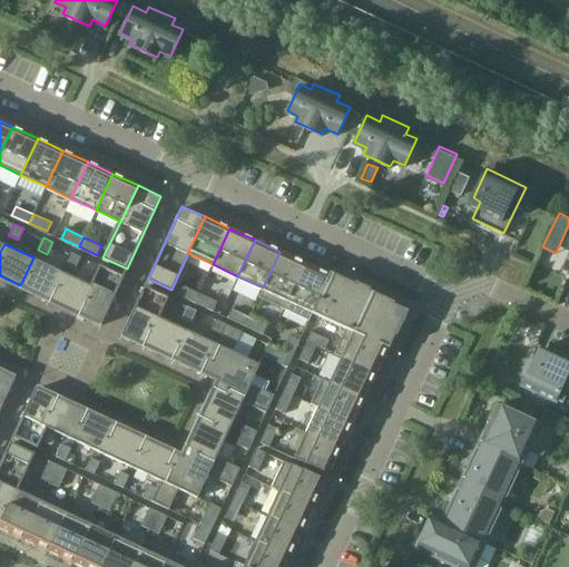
[(76,267),(81,255),(72,251),(67,263),(76,267)]
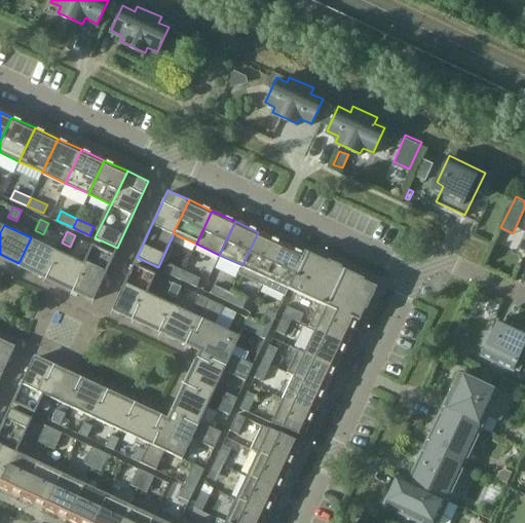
[(262,283),(280,243),(258,232),(242,265),(239,272),(262,283)]
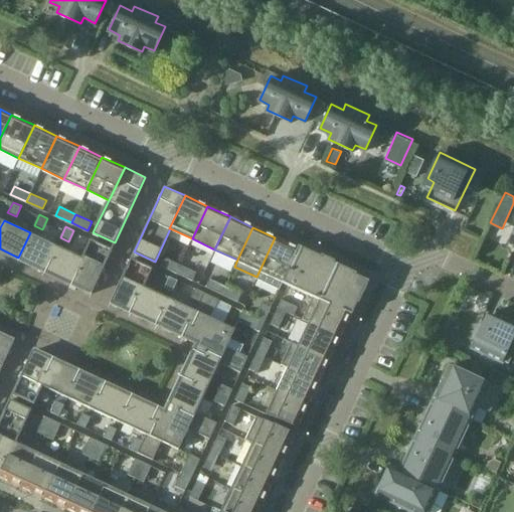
[(44,270),(56,244),(30,232),(18,258),(44,270)]
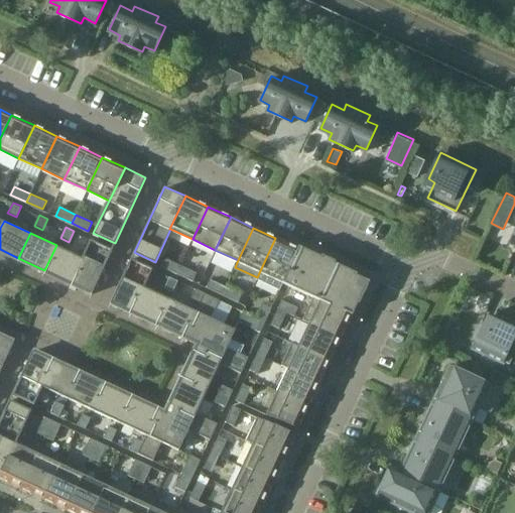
[(298,249),(297,249),(275,238),(257,277),(280,288),(283,281),(298,249)]
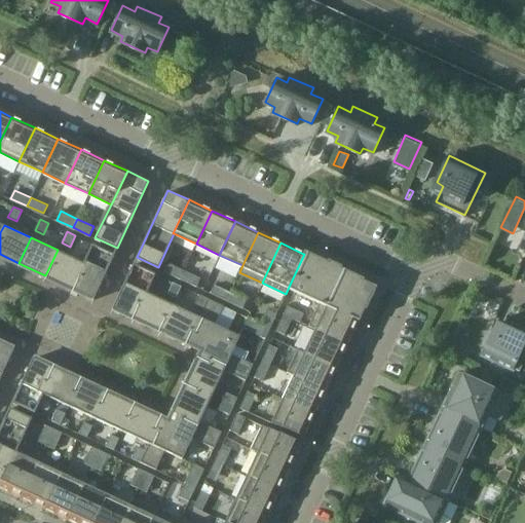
[(114,254),(92,244),(83,262),(84,262),(72,289),(94,298),(114,254)]
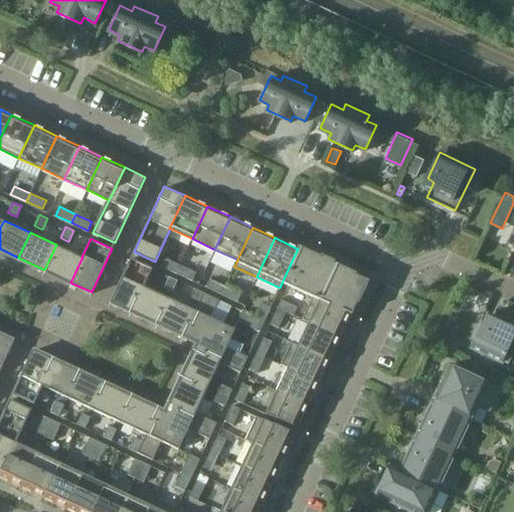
[(82,257),(81,257),(56,244),(44,270),(70,283),(82,257)]
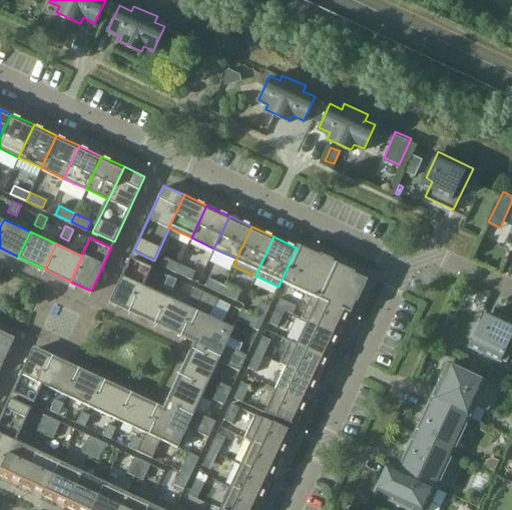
[(334,260),(322,253),(321,252),(320,255),(298,244),(296,247),(297,247),(282,280),(312,294),(348,311),(350,313),(356,301),(357,301),(368,279),(354,273),(355,272),(333,261),(334,260)]
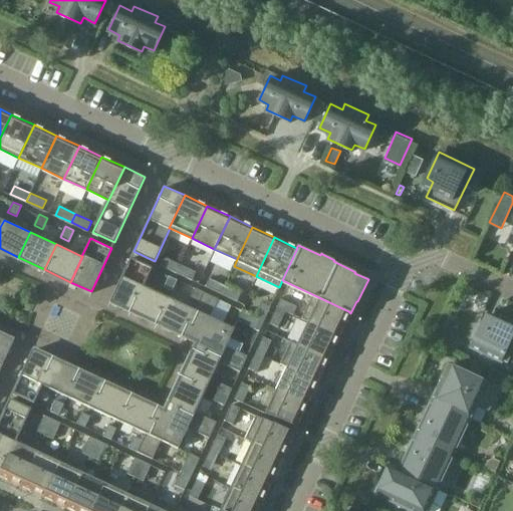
[(177,271),(181,263),(165,255),(161,264),(177,271)]
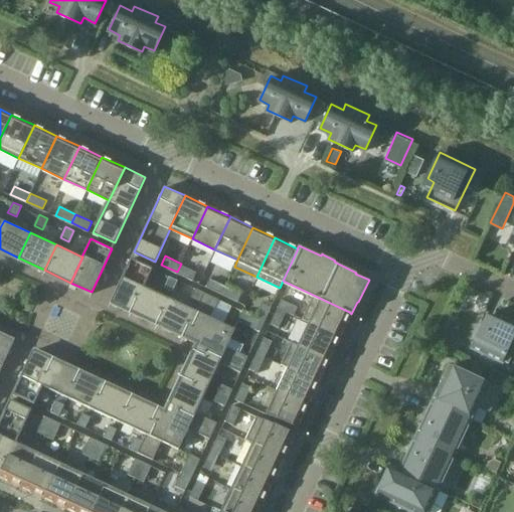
[(131,258),(111,301),(131,311),(143,285),(144,286),(152,268),(131,258)]
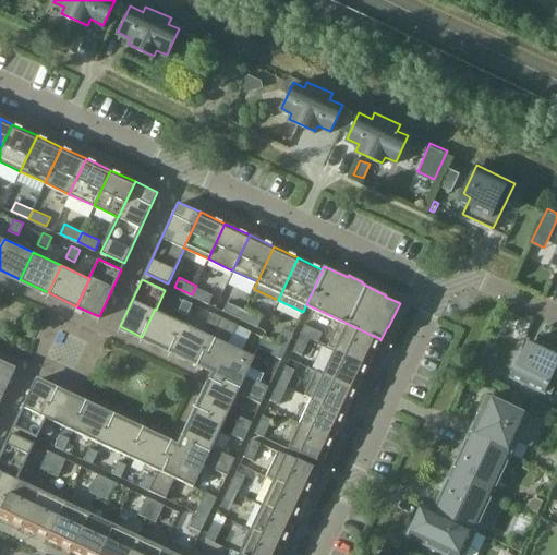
[(213,293),(196,286),(192,294),(208,302),(213,293)]
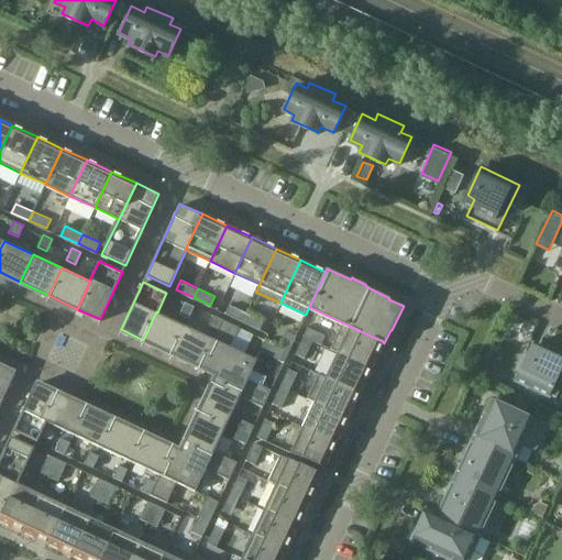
[(188,317),(195,305),(185,300),(179,313),(188,317)]
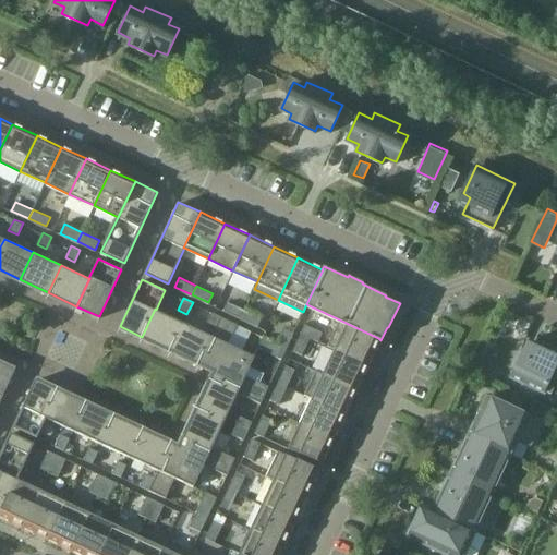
[(241,317),(245,309),(228,300),(223,310),(241,317)]
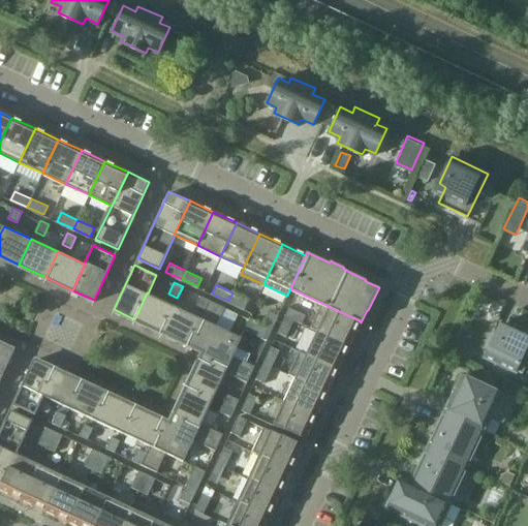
[(147,292),(134,319),(161,332),(174,305),(148,294),(147,292)]
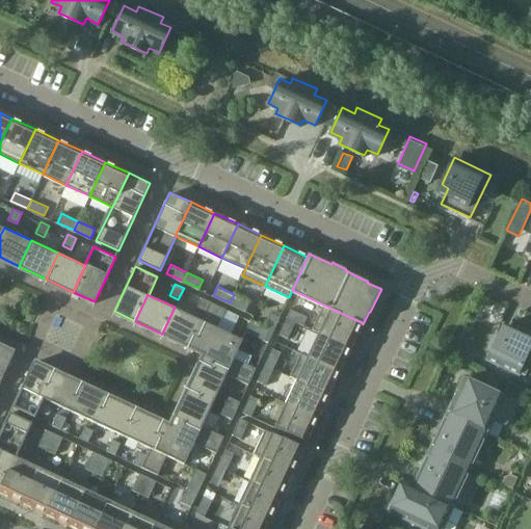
[(249,301),(234,294),(230,302),(245,310),(249,301)]
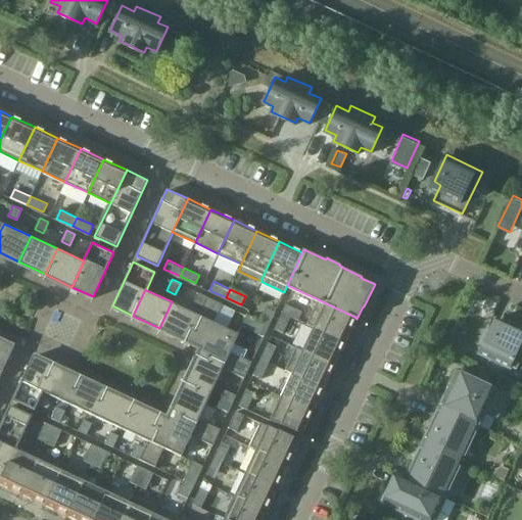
[(198,291),(193,302),(201,306),(206,295),(198,291)]
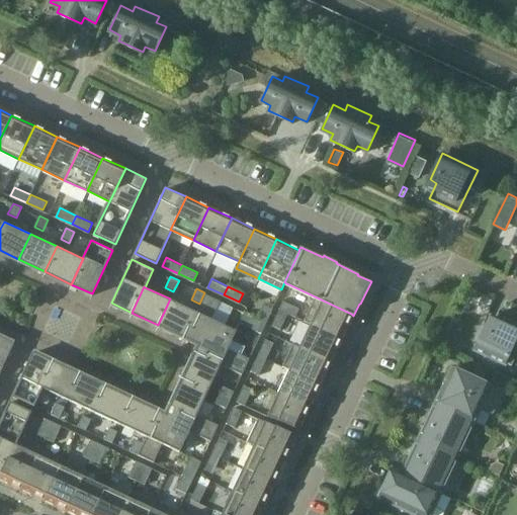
[(196,311),(184,337),(198,344),(201,338),(214,344),(225,324),(211,318),(221,299),(204,292),(199,304),(195,311),(196,311)]
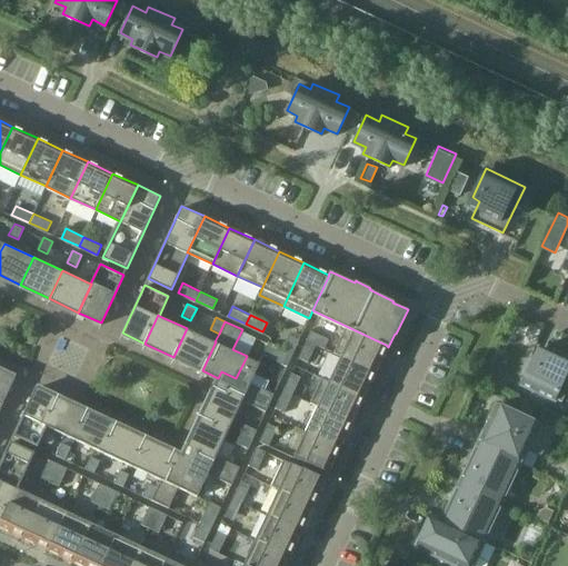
[(374,370),(386,345),(346,326),(334,351),(341,355),(374,370)]
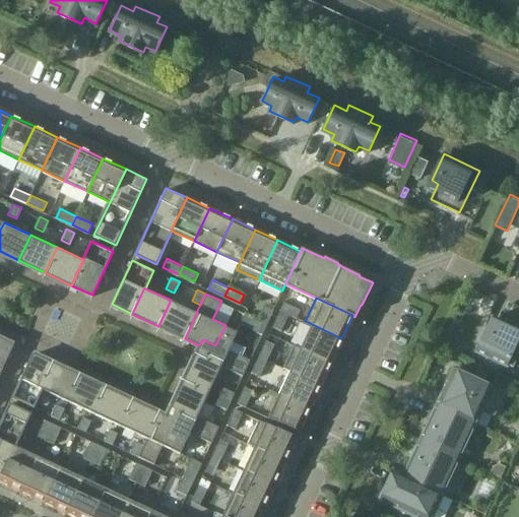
[(171,300),(158,326),(185,338),(197,312),(196,312),(171,300)]
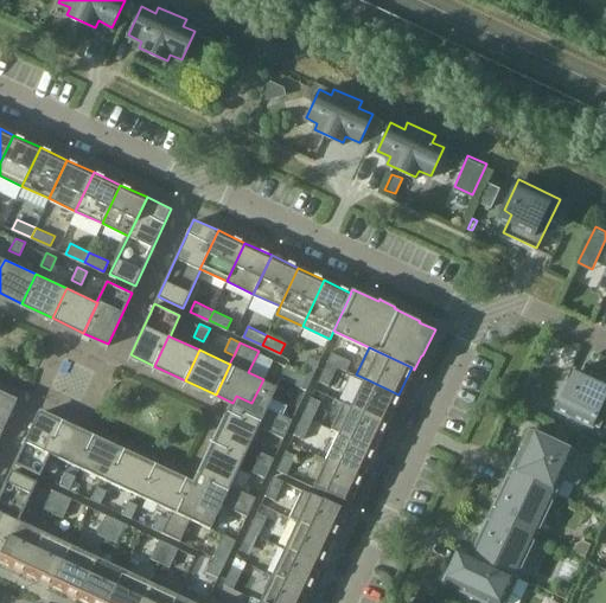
[(327,360),(338,365),(346,370),(351,359),(332,351),(327,360)]
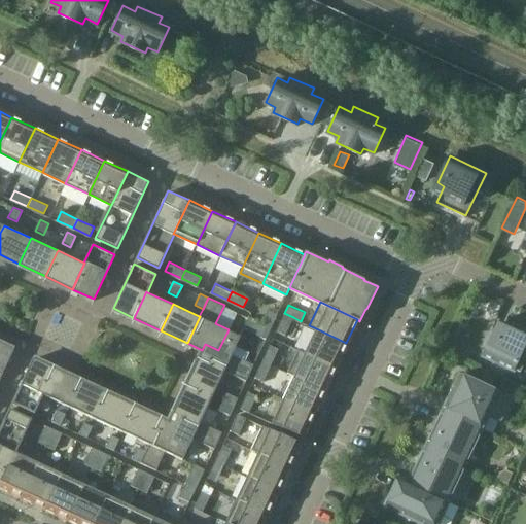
[(271,327),(278,313),(268,308),(261,322),(271,327)]
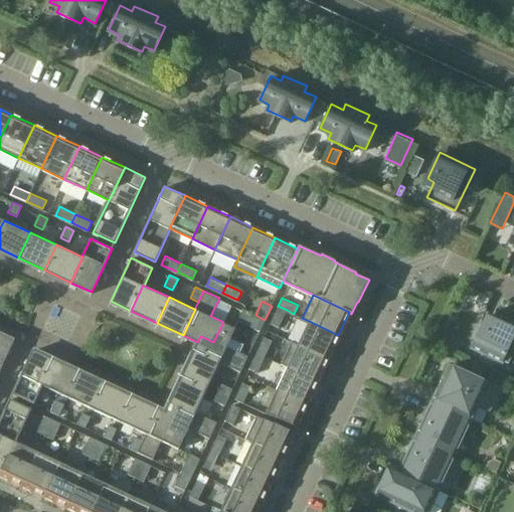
[(279,326),(287,310),(278,306),(271,322),(279,326)]
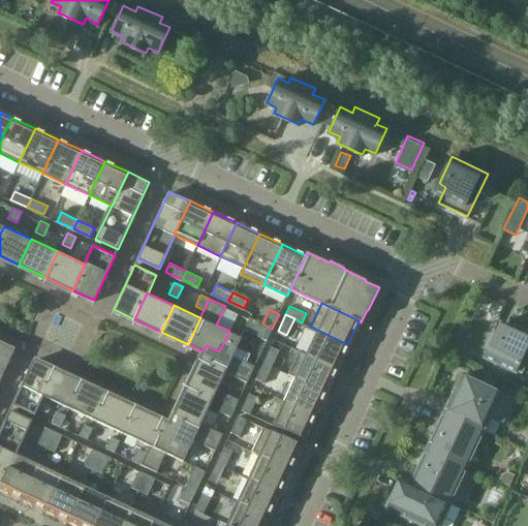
[(499,328),(487,354),(523,372),(527,361),(527,322),(514,315),(505,332),(499,328)]
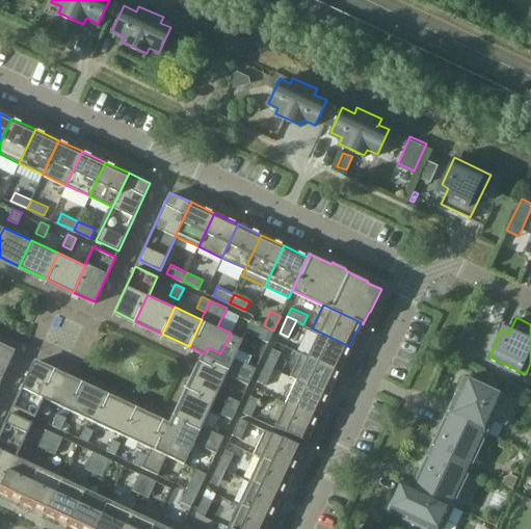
[(256,335),(261,324),(251,320),(246,331),(256,335)]
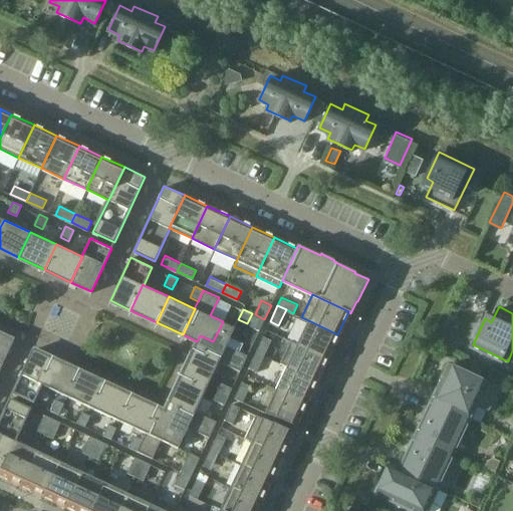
[(264,319),(255,314),(252,313),(247,323),(260,329),(264,319)]
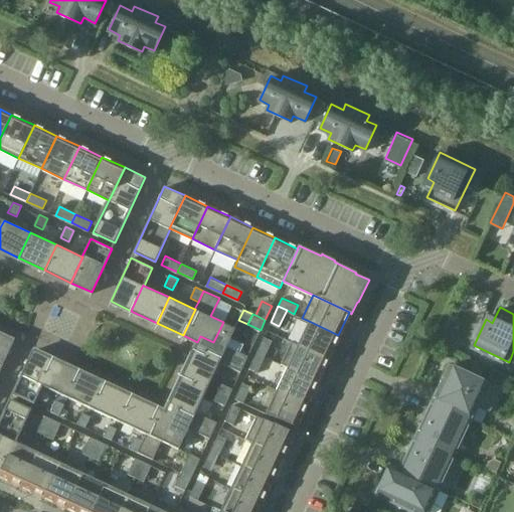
[(328,357),(338,335),(309,321),(298,343),(328,357)]
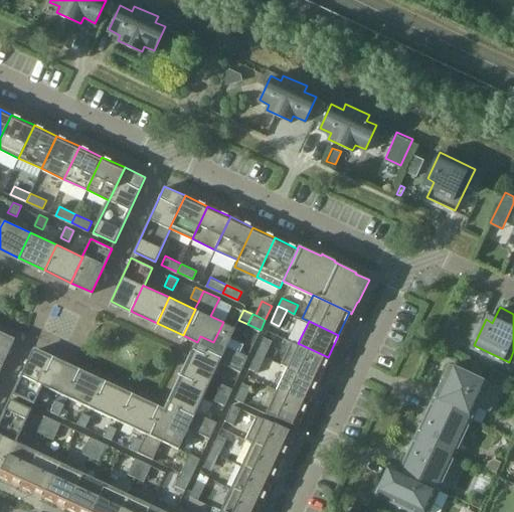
[(197,342),(194,348),(219,360),(219,361),(240,371),(248,355),(239,351),(243,343),(230,337),(235,328),(223,322),(213,342),(200,336),(197,342)]
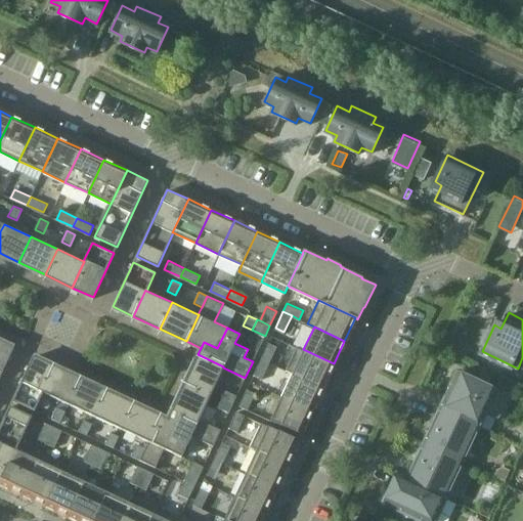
[(451,334),(446,344),(456,350),(463,339),(451,334)]
